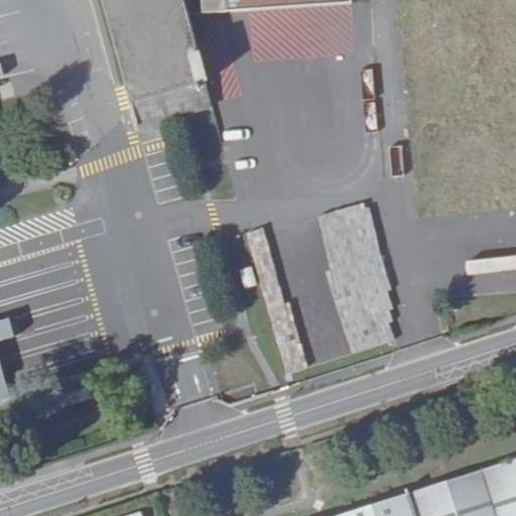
[(182,0),(103,0),(137,127),(212,108),(182,0)]
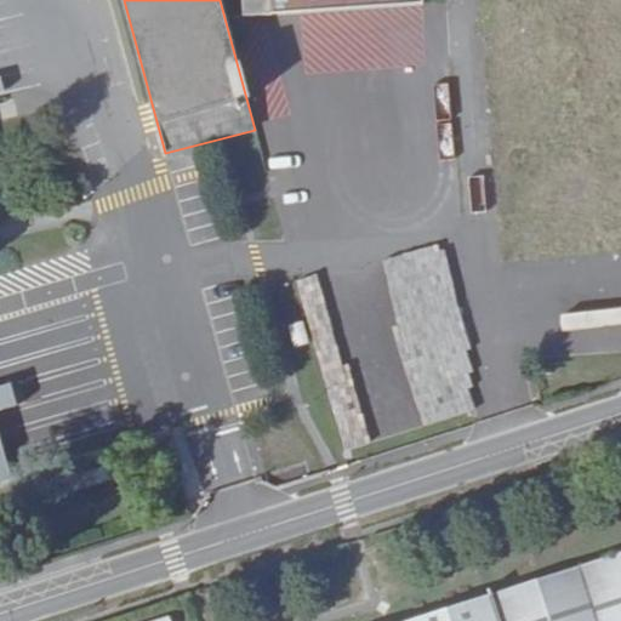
[(426,0),(244,0),(245,16),(426,5),(426,0)]
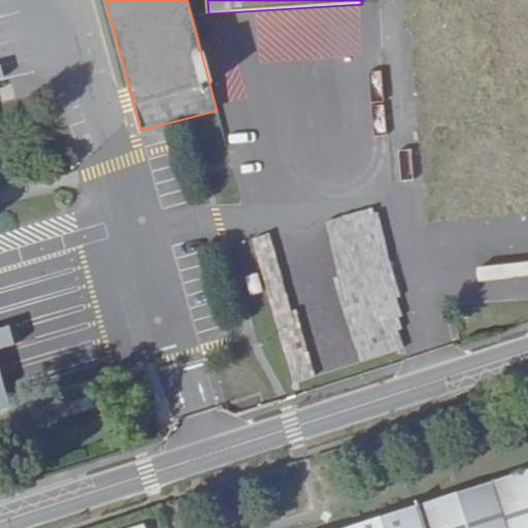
[(145,369),(138,371),(141,381),(151,383),(145,369)]
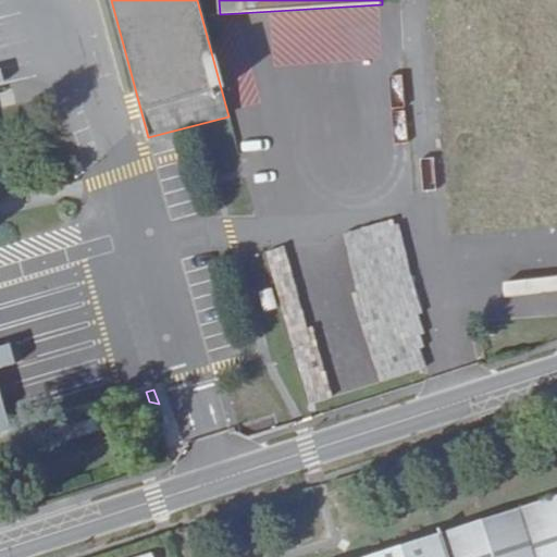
[(153,417),(156,424),(164,422),(159,404),(153,417)]
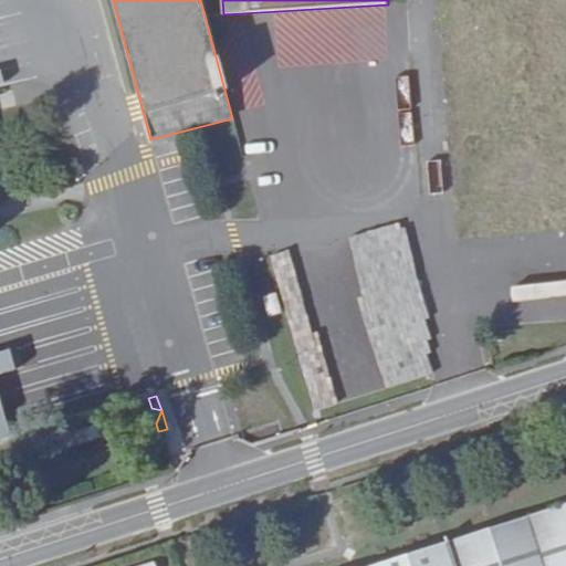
[(565,565),(565,502),(366,565),(565,565)]
